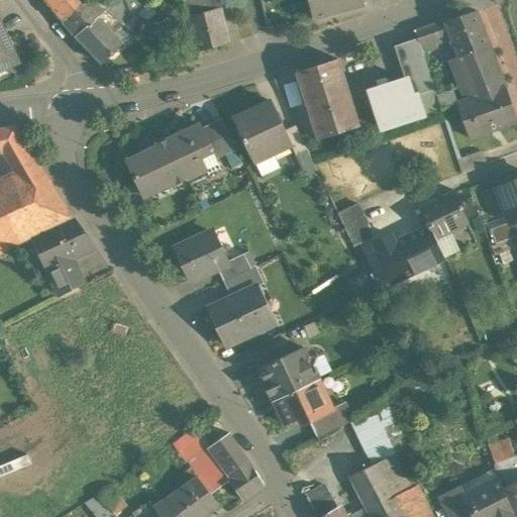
[(43,0),(62,22),(81,6),(75,0),(43,0)]
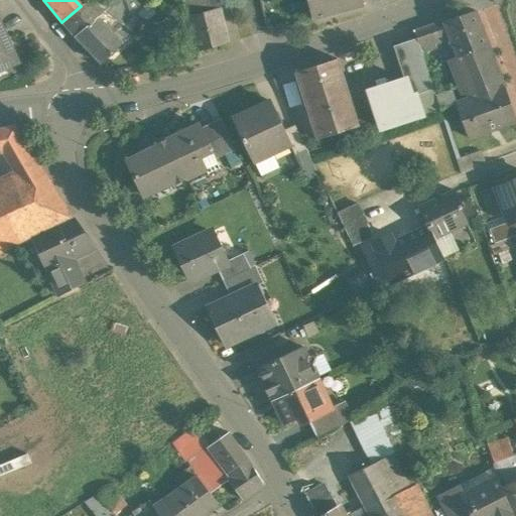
[(143,24),(134,12),(126,16),(121,0),(103,0),(93,2),(93,3),(104,13),(116,21),(123,26),(124,27),(130,32),(143,24)]
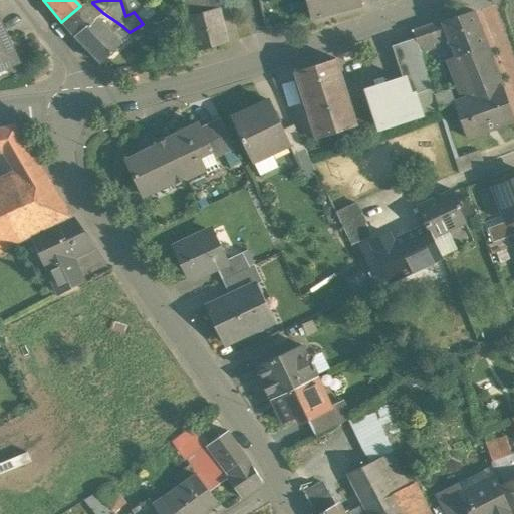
[(141,0),(120,0),(125,16),(134,12),(135,12),(134,11),(144,5),(141,0)]
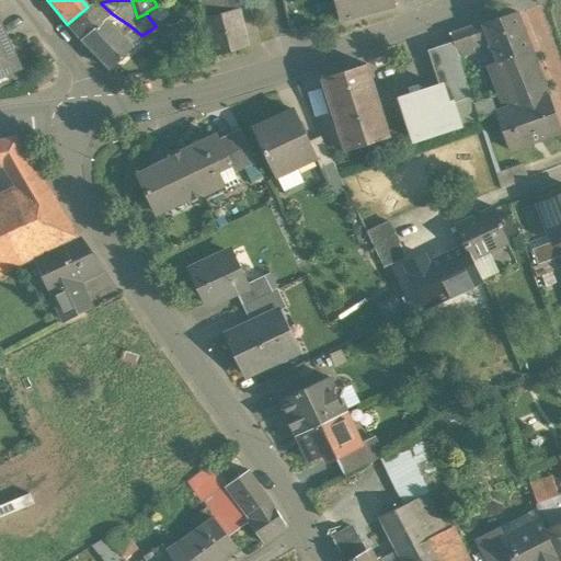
[(197,0),(213,57),(247,47),(237,6),(235,0),(197,0)]
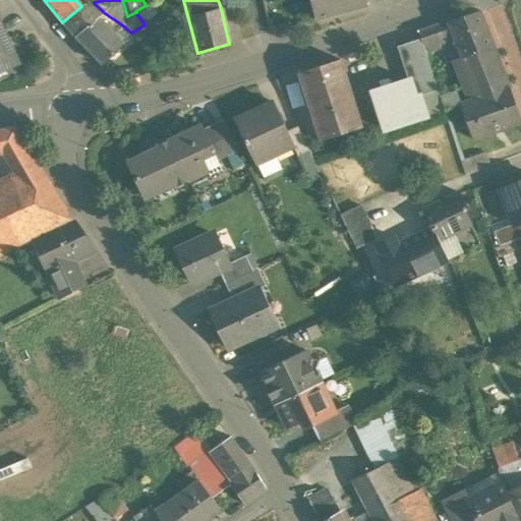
[(364,0),(309,0),(315,20),(366,6),(364,0)]
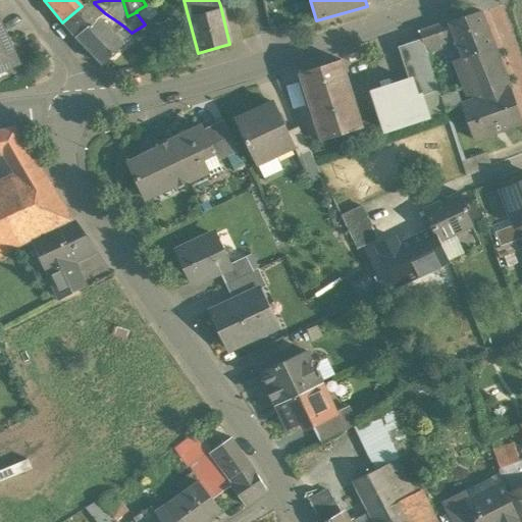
[(82,6),(62,22),(75,39),(96,21),(95,21),(105,13),(94,3),(82,6)]
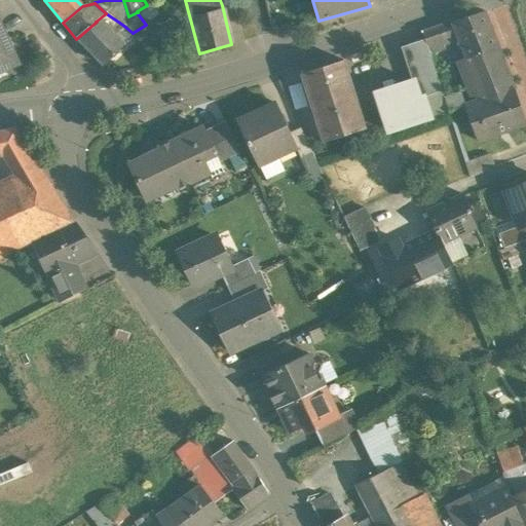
[(498,48),(484,12),(452,24),(458,39),(466,59),(498,48)]
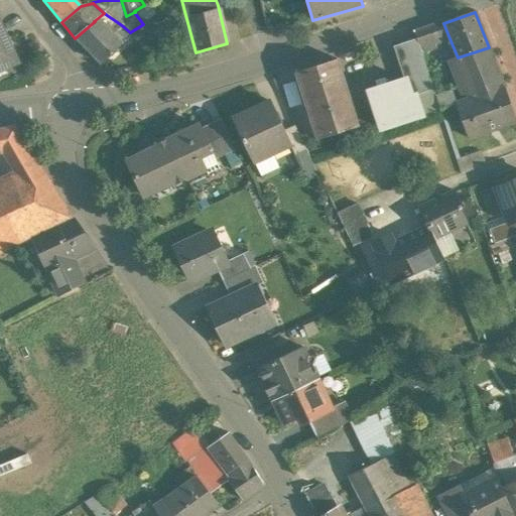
[(104,13),(94,21),(95,21),(75,38),(101,65),(122,44),(108,29),(116,21),(104,13)]
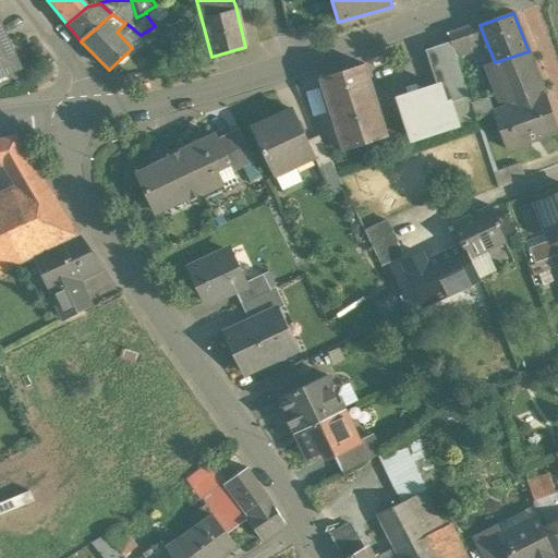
[(480,25),(464,31),(470,47),(486,41),(480,25)]
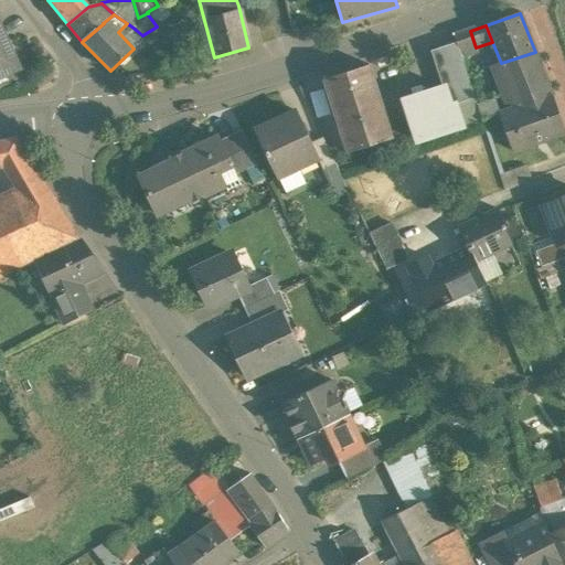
[(0,27),(0,77),(19,70),(0,27)]
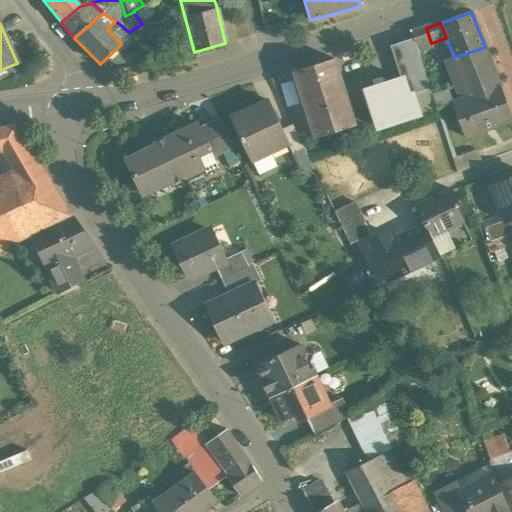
[(129,32),(123,27),(117,33),(126,42),(127,47),(136,39),(129,32)]
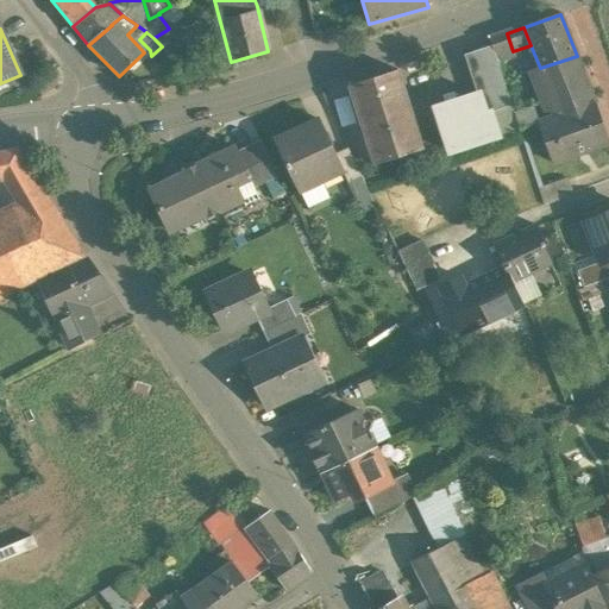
[(507,33),(489,39),(490,46),(496,62),(512,57),(514,56),(513,51),(507,33)]
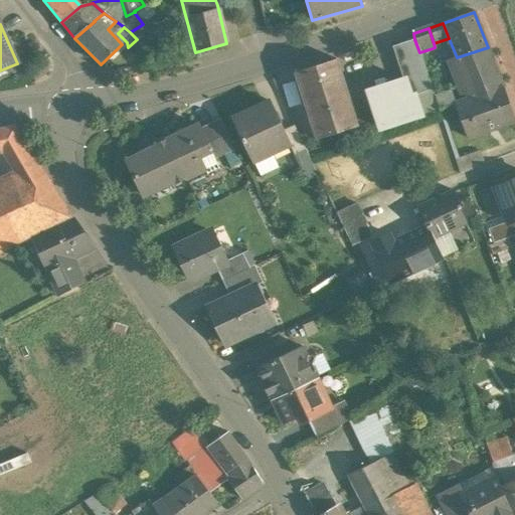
[(391,47),(402,78),(367,91),(381,131),(439,111),(435,97),(425,69),(419,52),(414,39),(391,47)]
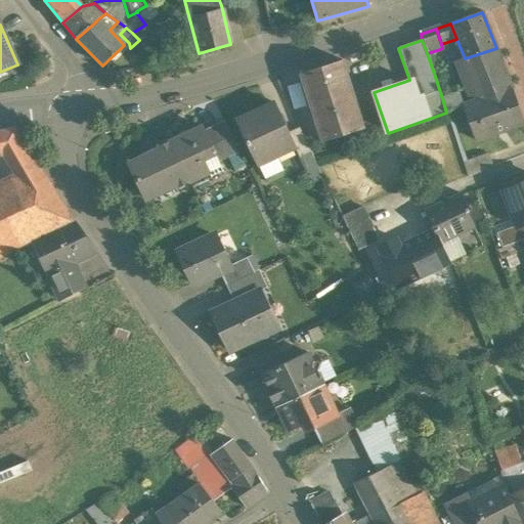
[(496,48),(465,58),(463,64),(477,101),(512,89),(496,48)]
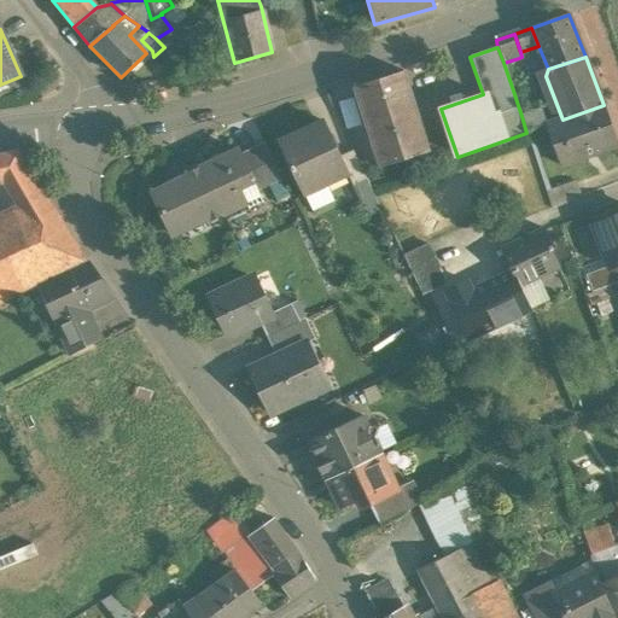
[(519,58),(503,63),(511,83),(526,80),(519,58)]
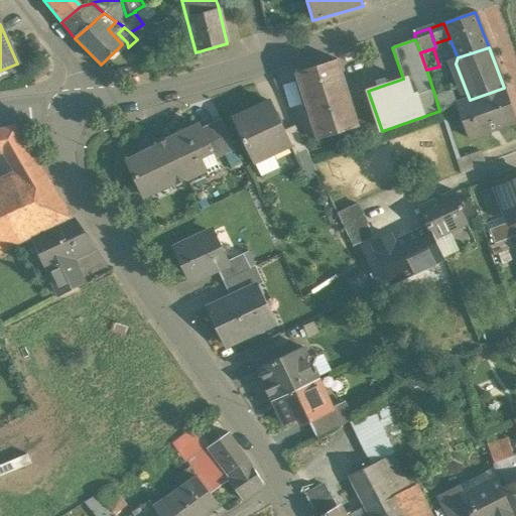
[(337,60),(296,74),(317,141),(359,128),(337,60)]
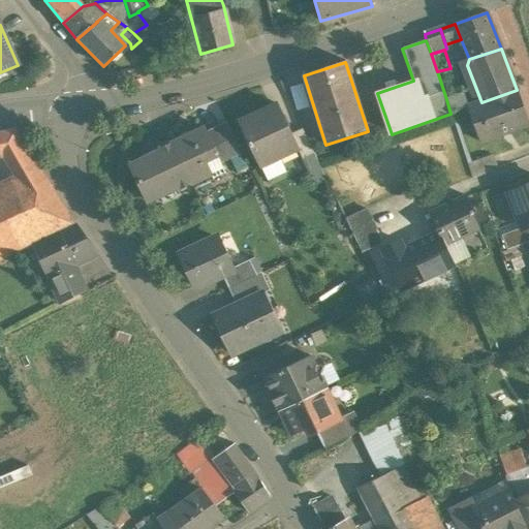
[(528,123),(517,90),(481,102),(468,107),(467,107),(479,143),(528,125),(528,123)]
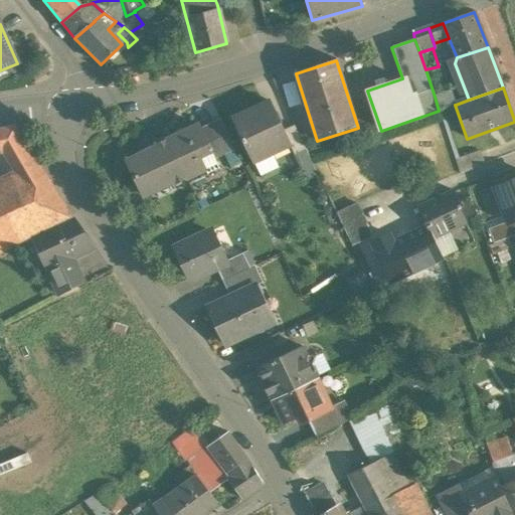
[(451,92),(435,97),(439,111),(455,105),(456,105),(451,92)]
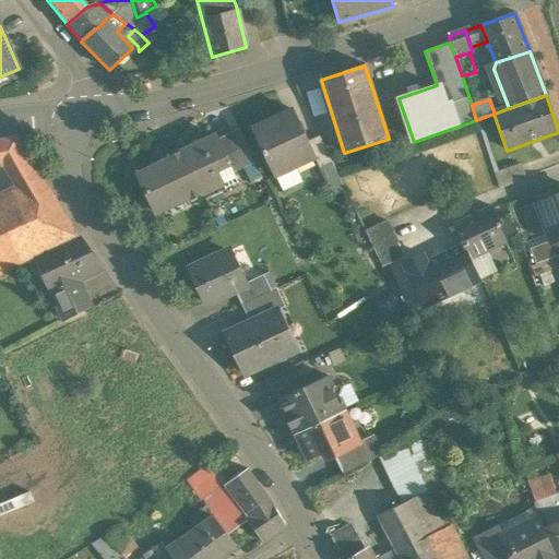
[(292,110),(252,130),(263,151),(262,152),(264,157),(265,157),(275,177),(314,158),(307,143),(292,110)]
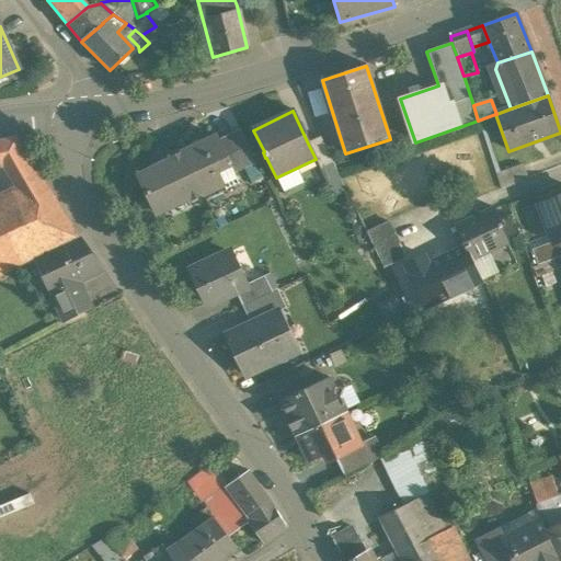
[(240,133),(219,142),(230,167),(228,167),(231,173),(254,162),(240,133)]
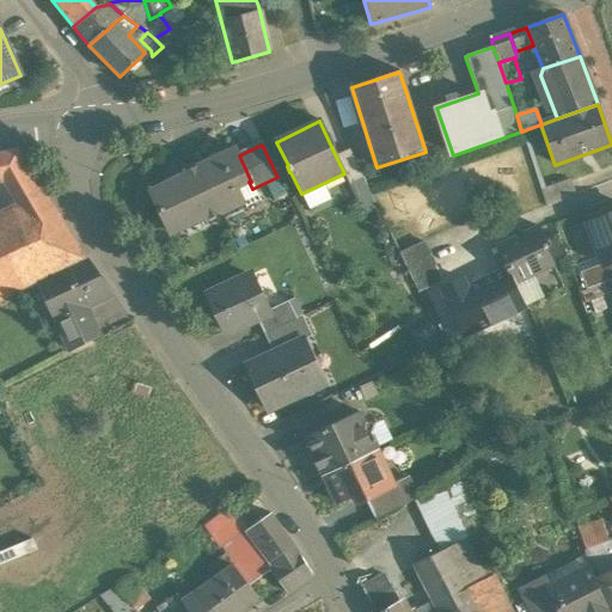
[(236,148),(199,166),(220,214),(244,202),(237,188),(249,182),(251,182),(239,155),(236,148)]
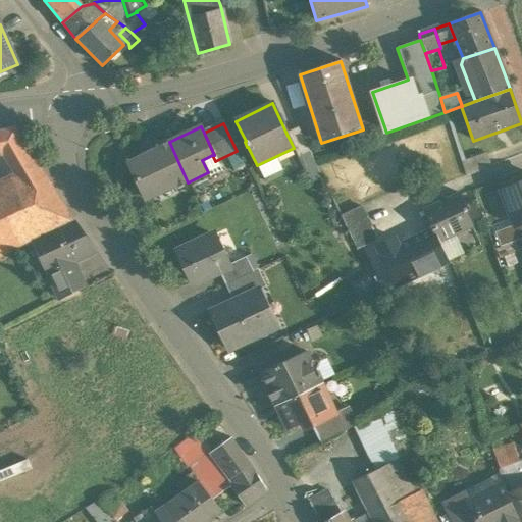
[(53,190),(14,128),(0,132),(0,150),(4,150),(18,172),(16,173),(19,178),(0,188),(0,202),(5,213),(53,190)]
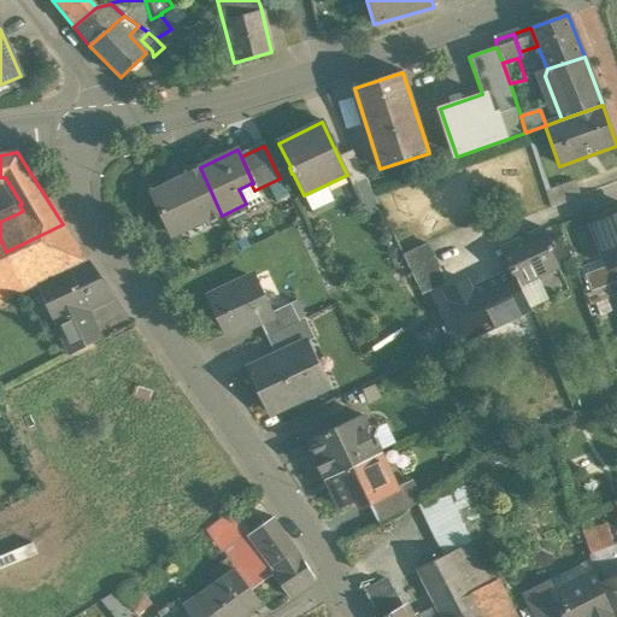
[(352,152),(339,158),(347,175),(366,218),(382,211),(352,152)]
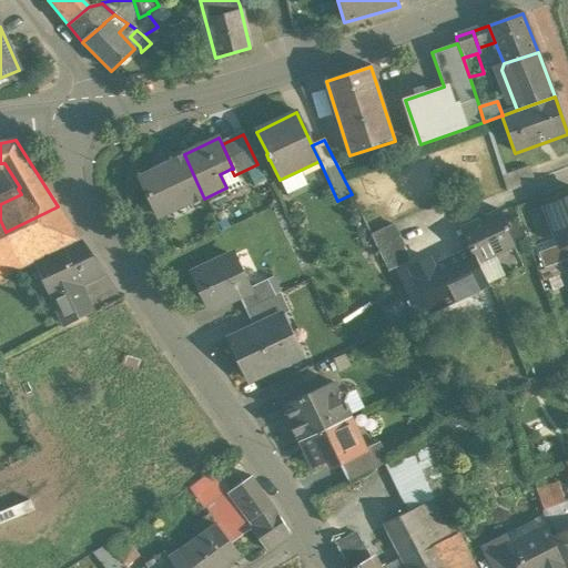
[(184,154),(165,163),(168,168),(140,180),(158,216),(189,201),(191,204),(204,199),(184,154)]
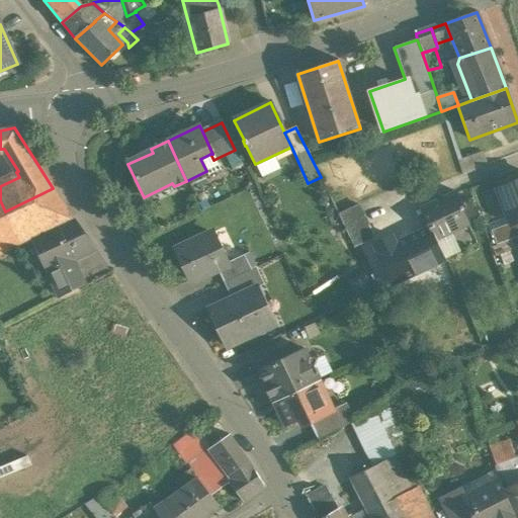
[(517,180),(496,188),(510,225),(493,231),(499,245),(517,237),(517,180)]
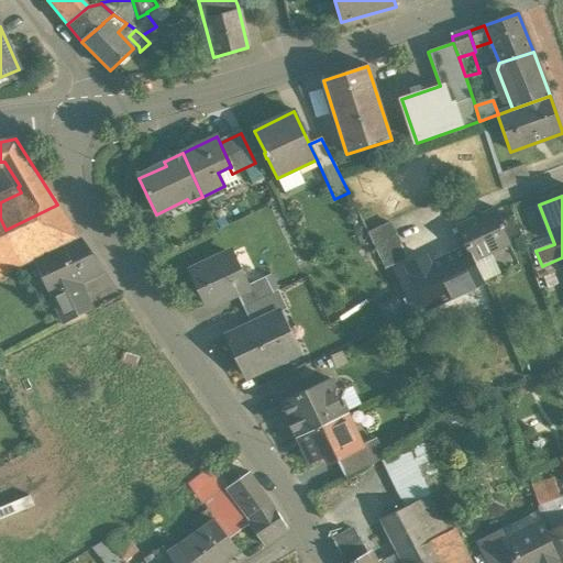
[(57,205),(6,230),(0,218),(0,275),(35,258),(78,239),(57,205)]
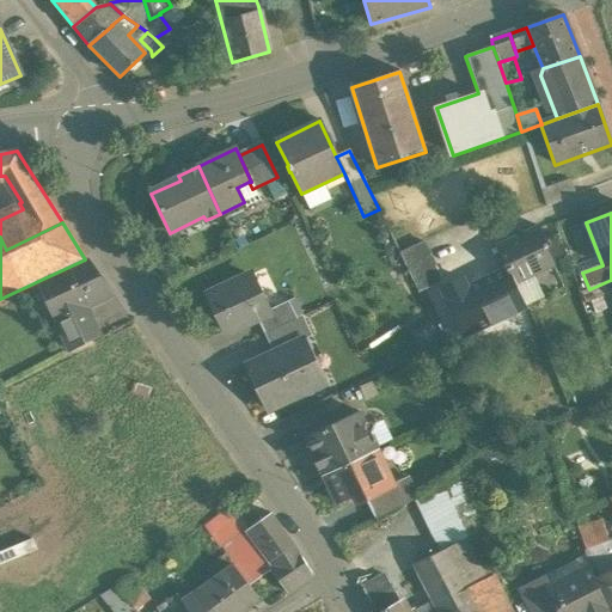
[(539,227),(496,248),(507,270),(508,270),(514,285),(515,285),(554,265),(545,249),(548,248),(539,227)]
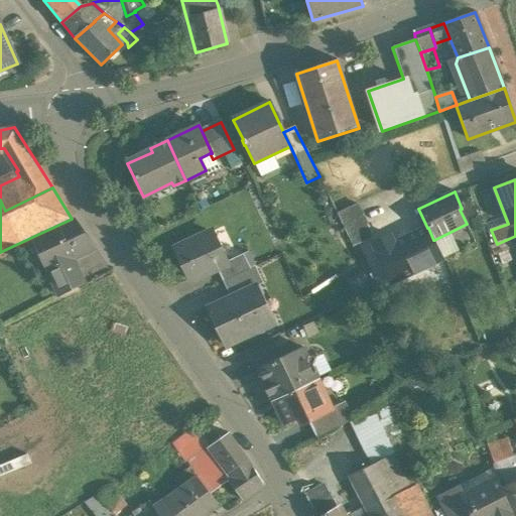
[(356,205),(336,214),(347,236),(367,227),(356,205)]
